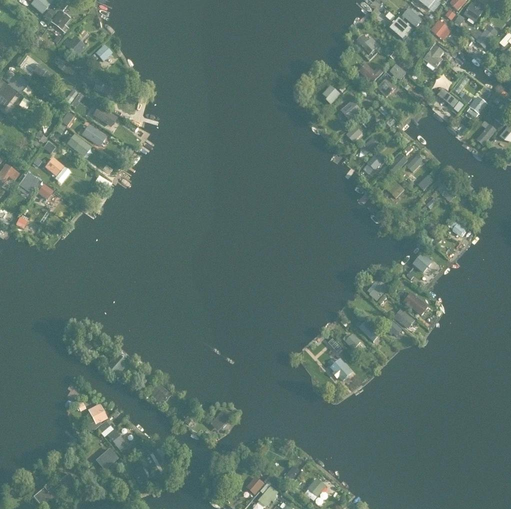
[(33,0),(32,2),(41,10),(48,2),(46,0),(33,0)]
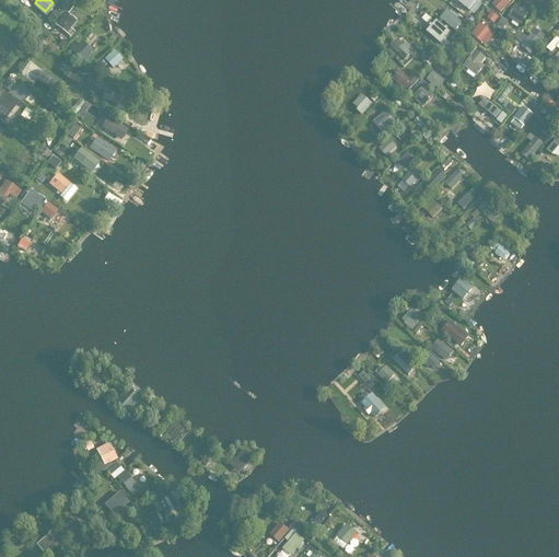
[(501,9),(509,0),(495,0),(492,2),(501,9)]
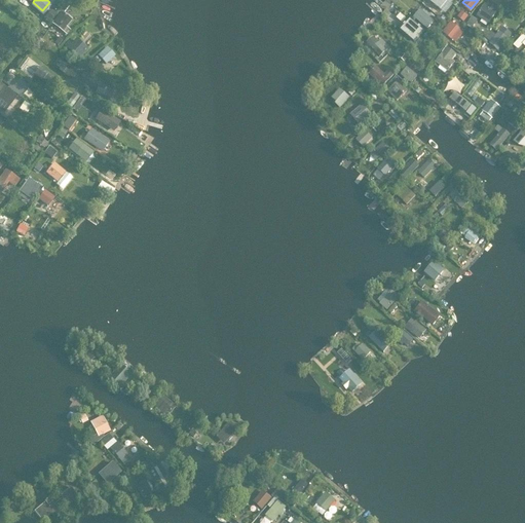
[(488,23),(496,10),(494,9),(496,5),(490,0),(488,0),(486,3),(484,2),(476,14),(488,23)]
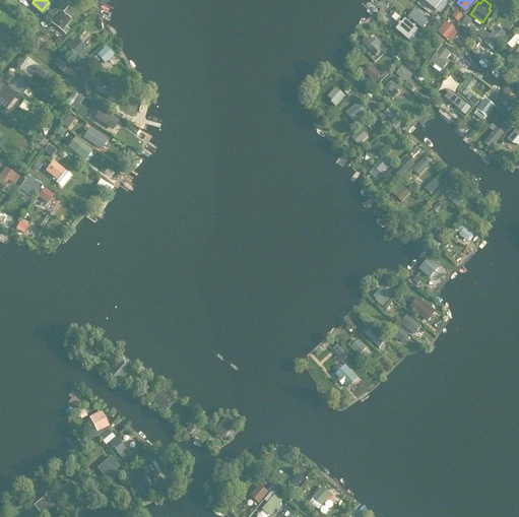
[(414,8),(408,15),(419,24),(426,17),(414,8)]
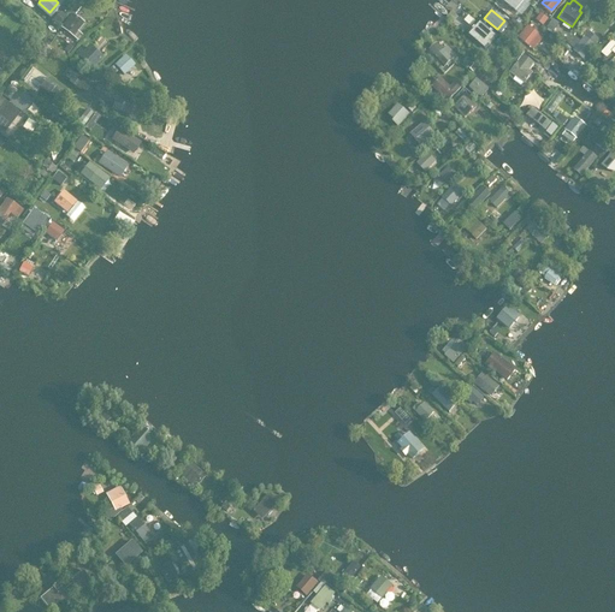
[(536,17),(544,22),(548,13),(539,10),(536,17)]
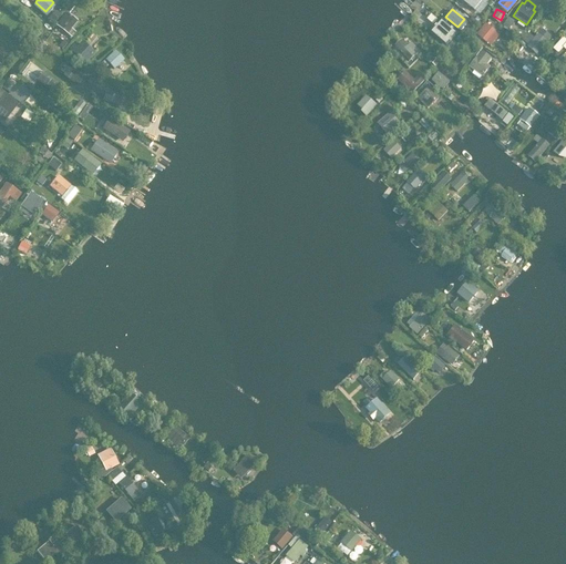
[(65,11),(59,20),(70,29),(76,20),(65,11)]
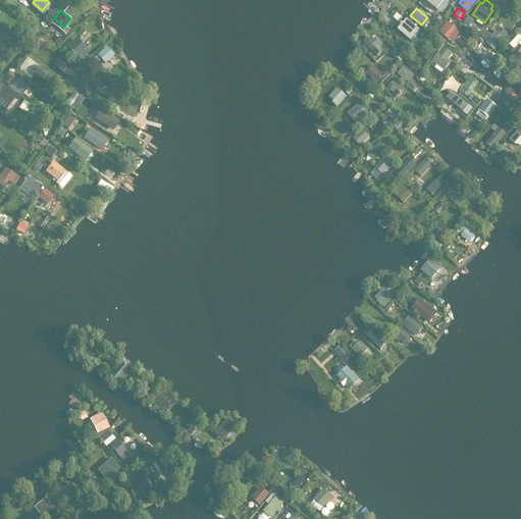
[(476,28),(479,21),(467,13),(464,19),(476,28)]
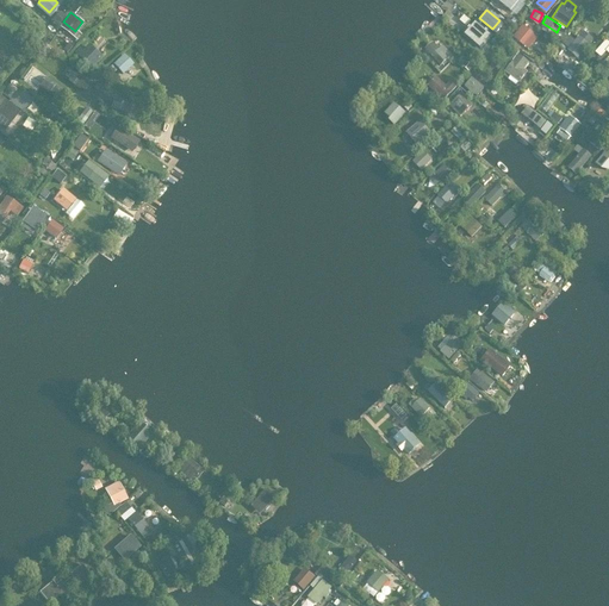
[(473,22),(463,33),(478,48),(489,35),(473,22)]
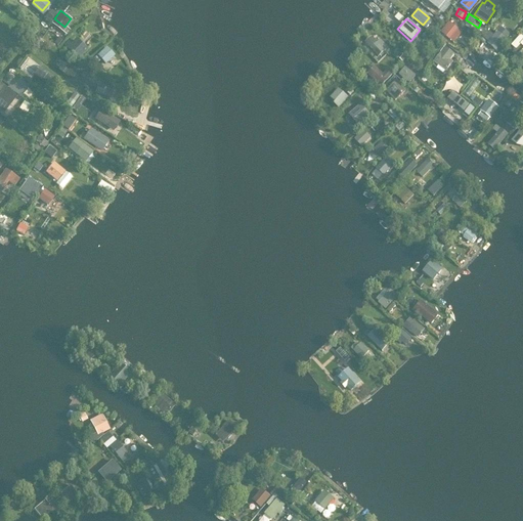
[(448,20),(440,30),(449,37),(458,28),(448,20)]
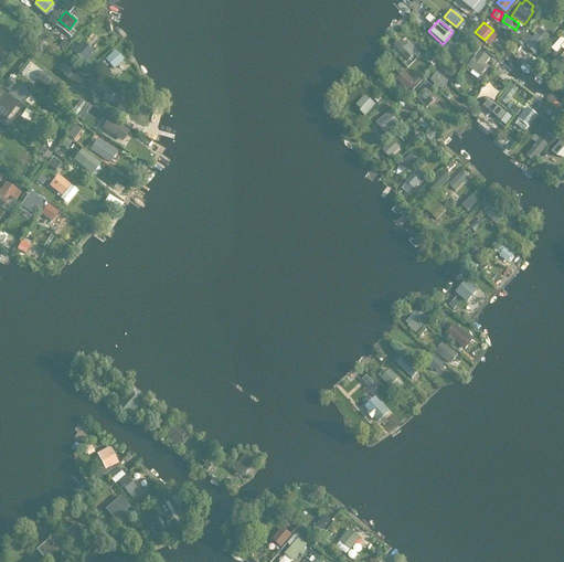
[(535,32),(527,44),(535,51),(545,39),(535,32)]
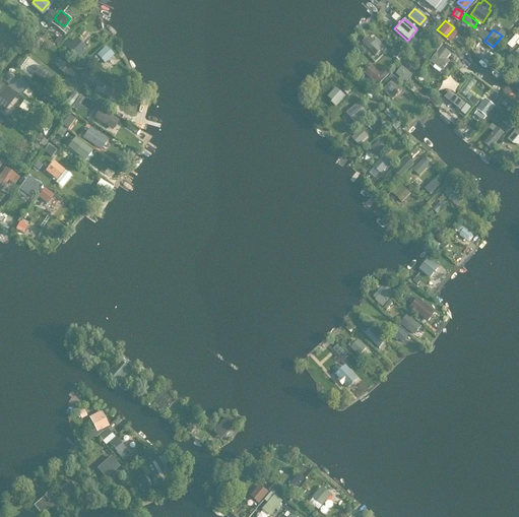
[(72,35),(64,44),(77,56),(86,48),(72,35)]
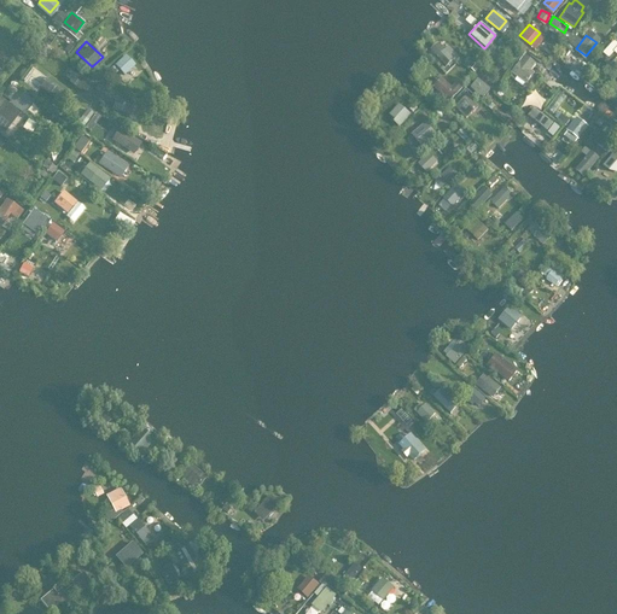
[(436,42),(429,50),(444,65),(457,54),(447,46),(443,50),(436,42)]
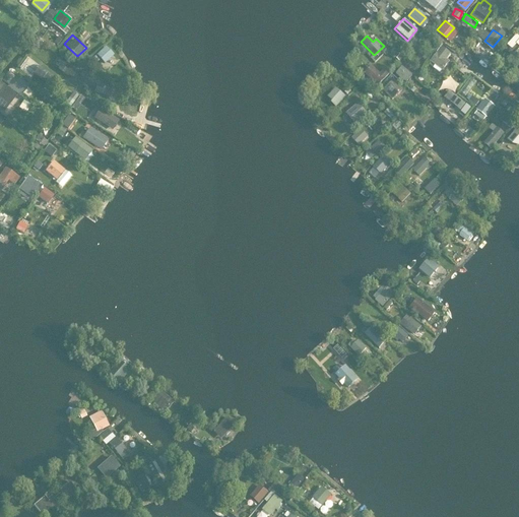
[(518,42),(513,37),(508,42),(511,45),(507,49),(512,52),(515,48),(518,51),(518,49),(518,42)]
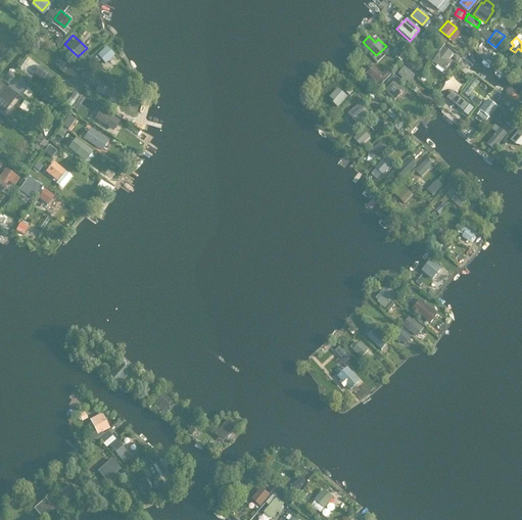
[(442,45),(431,60),(443,69),(451,60),(447,58),(453,52),(442,45)]
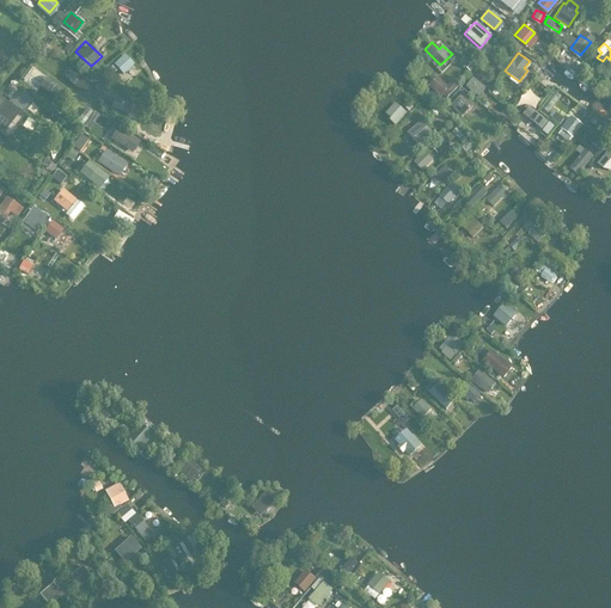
[(124,54),(114,65),(122,72),(133,62),(124,54)]
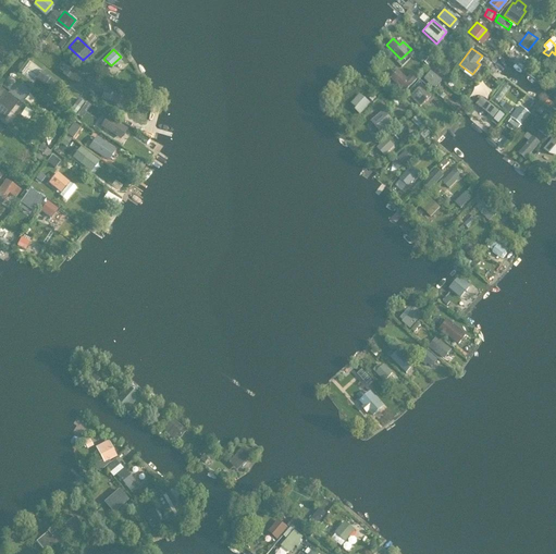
[(54,78),(41,69),(34,77),(47,87),(54,78)]
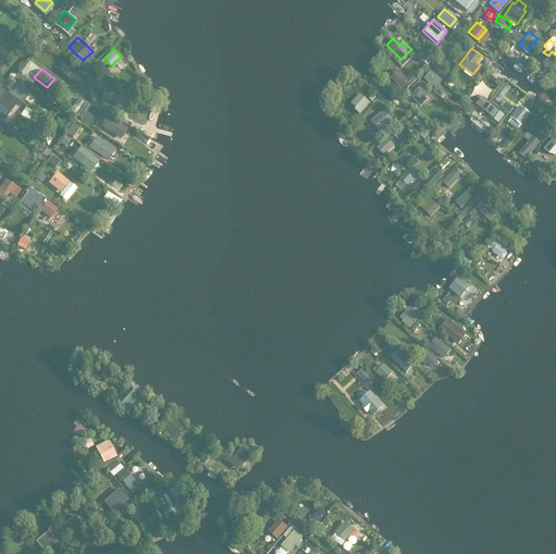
[(398,69),(391,76),(404,89),(417,78),(411,73),(407,77),(398,69)]
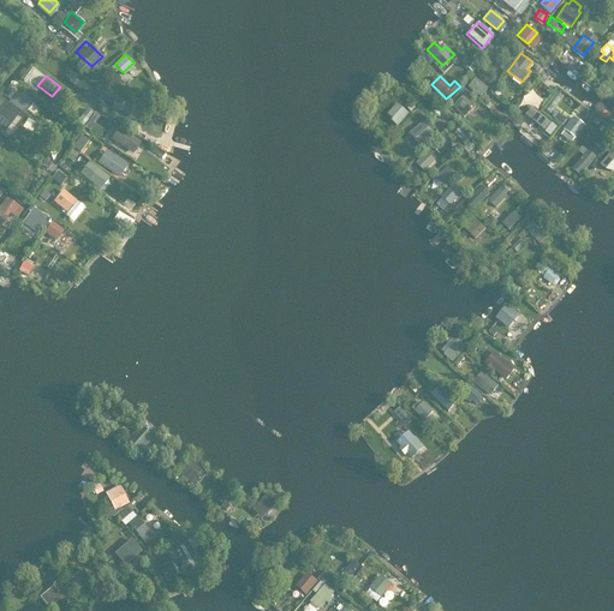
[(474,78),(468,87),(480,96),(486,88),(474,78)]
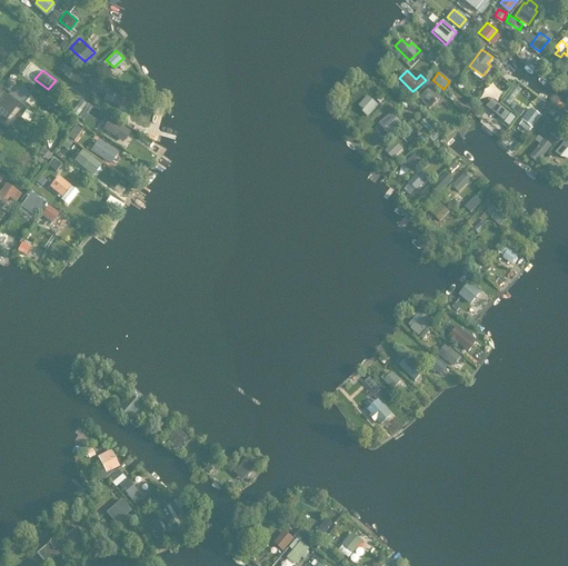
[(30,92),(17,82),(8,93),(21,103),(30,92)]
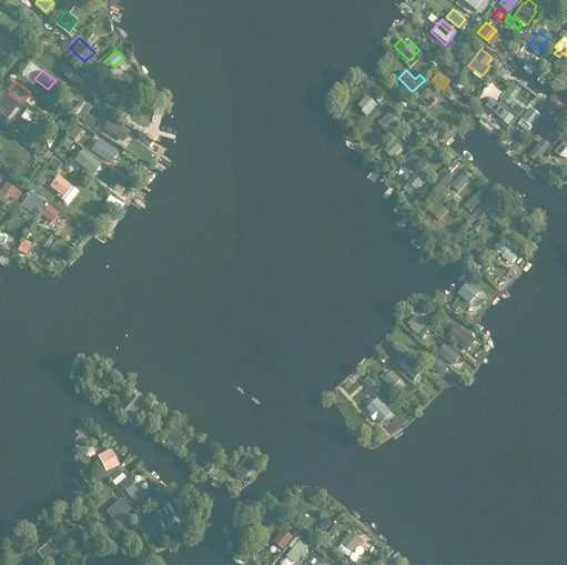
[(103,86),(95,97),(104,103),(112,92),(103,86)]
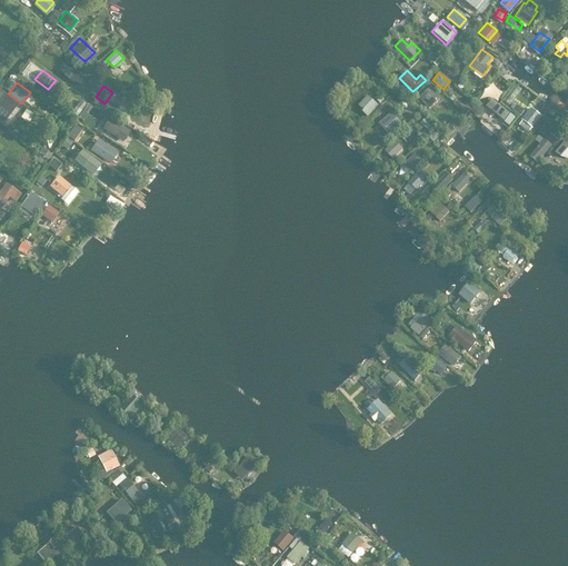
[(429,87),(418,97),(427,108),(438,97),(429,87)]
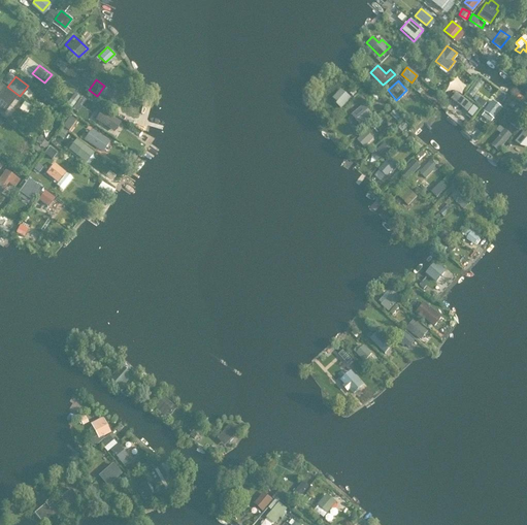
[(17,95),(4,86),(0,92),(0,109),(3,111),(17,95)]
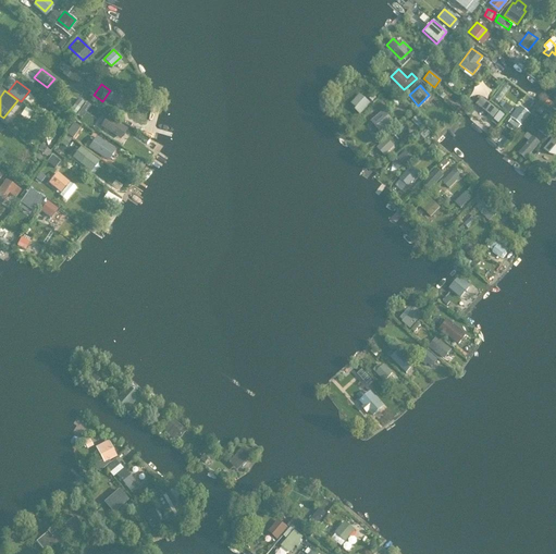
[(76,102),(79,98),(71,91),(68,96),(76,102)]
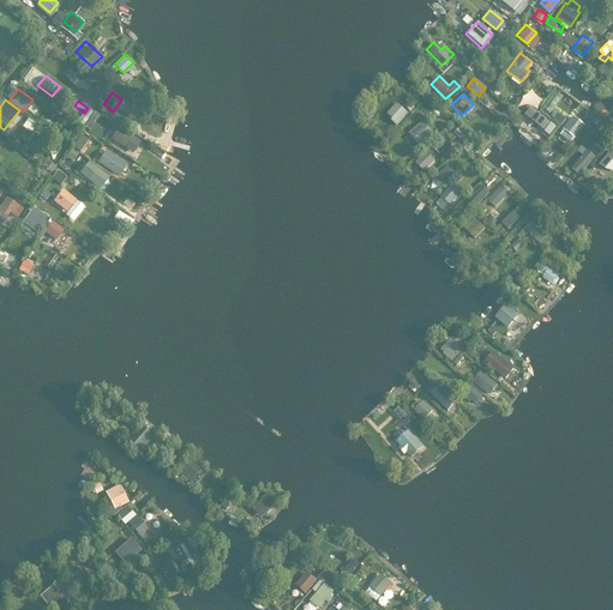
[(394,103),(385,113),(396,125),(407,114),(394,103)]
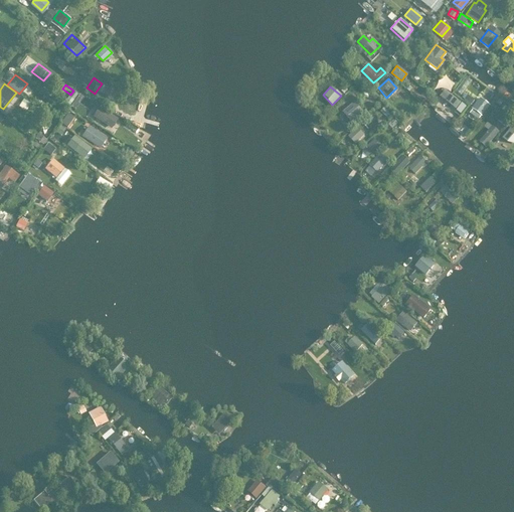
[(445,89),(441,94),(456,107),(460,101),(445,89)]
